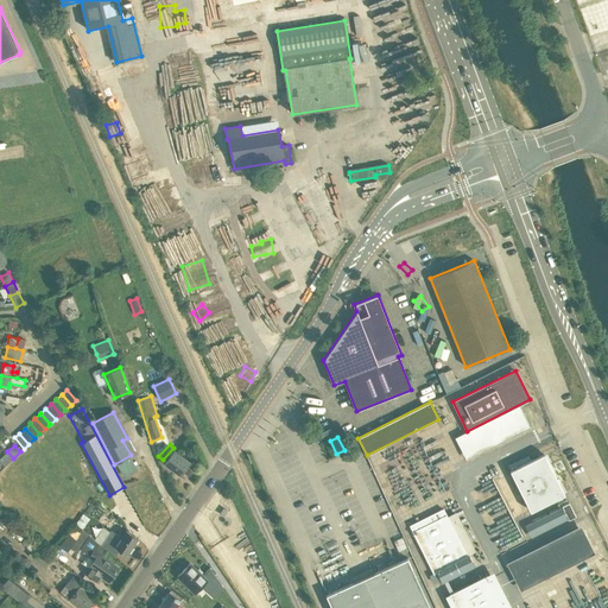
[(181,475),(190,462),(173,450),(165,463),(181,475)]
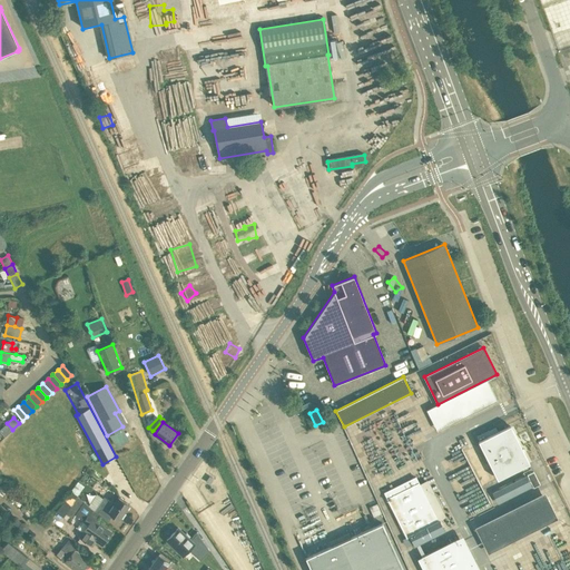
[(7,423),(0,429),(0,432),(5,438),(12,430),(7,423)]
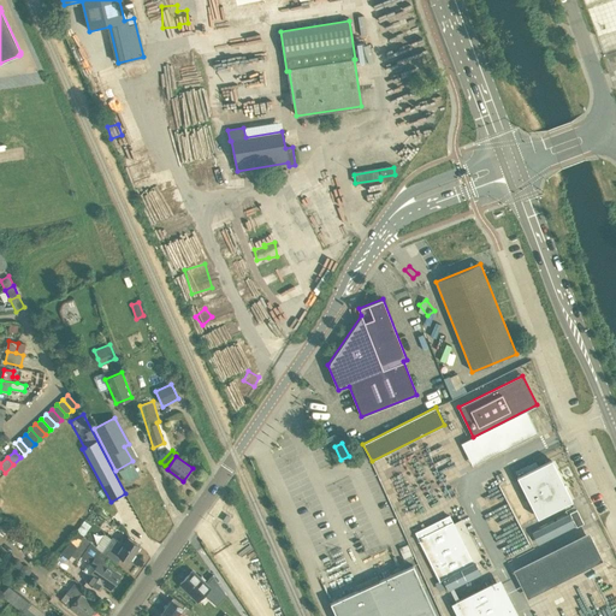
[(538,467),(535,461),(515,472),(519,478),(517,478),(527,497),(538,517),(572,501),(551,461),(538,467)]
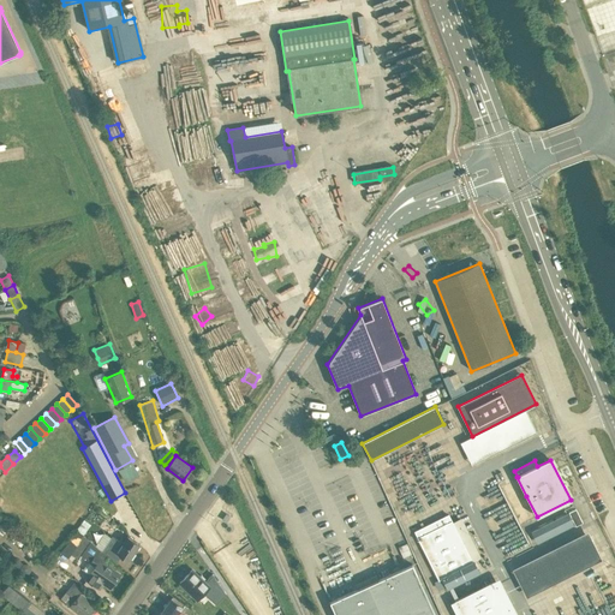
[(537,517),(526,496),(515,501),(513,495),(508,497),(521,524),(537,517)]
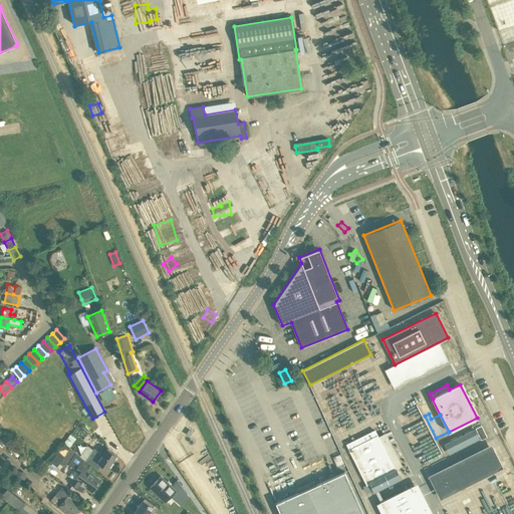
[(444,445),(448,452),(480,437),(481,439),(486,436),(481,426),(475,429),(476,429),(444,445)]
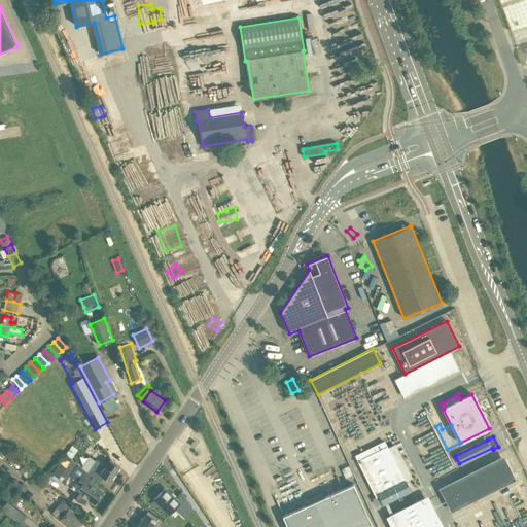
[(406,481),(405,481),(384,441),(355,455),(380,504),(410,489),(406,481)]
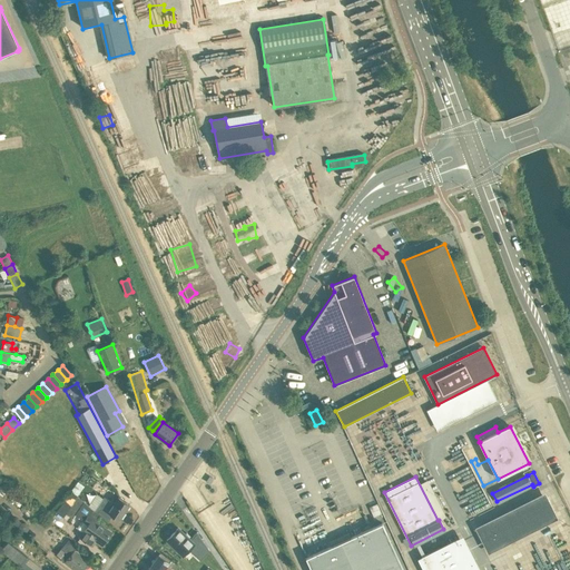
[(65,513),(72,519),(85,501),(77,495),(65,513)]
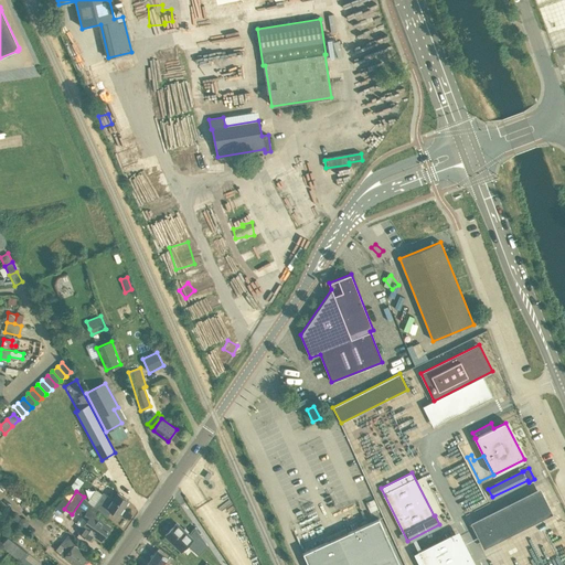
[(128,501),(117,493),(113,499),(103,492),(94,505),(107,518),(112,511),(118,515),(128,501)]
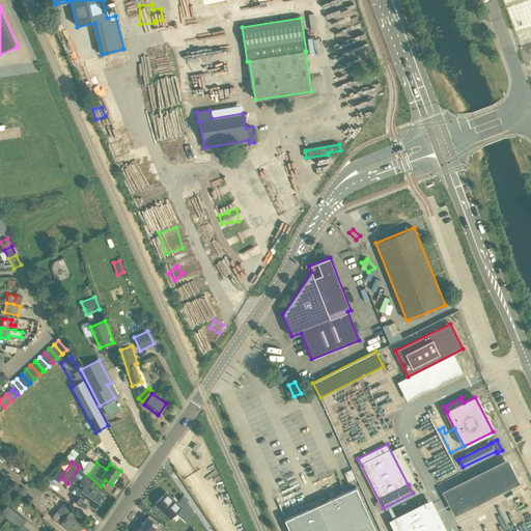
[(501,468),(508,482),(516,478),(509,464),(501,468)]
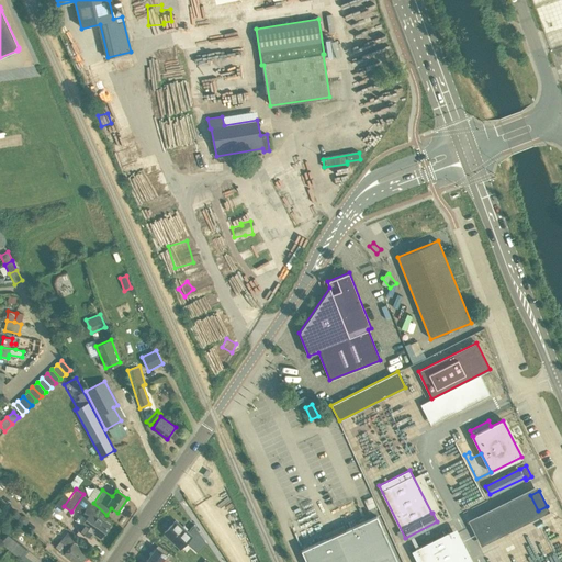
[(361,496),(364,506),(373,503),(370,493),(361,496)]
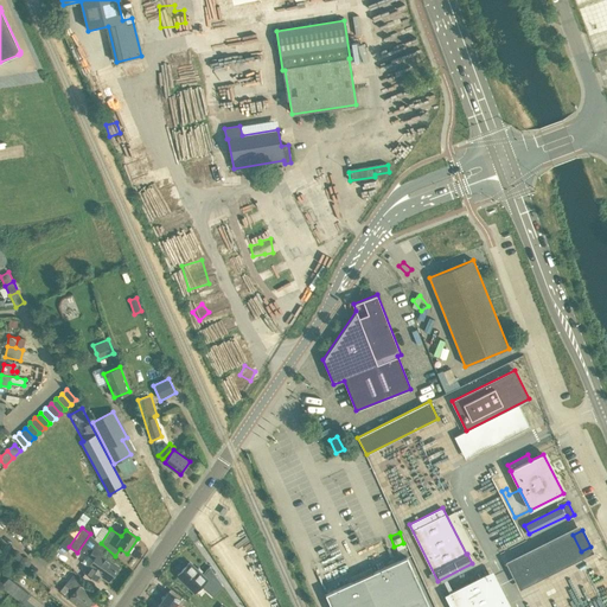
[(27,548),(31,551),(33,554),(38,549),(32,543),(27,548)]
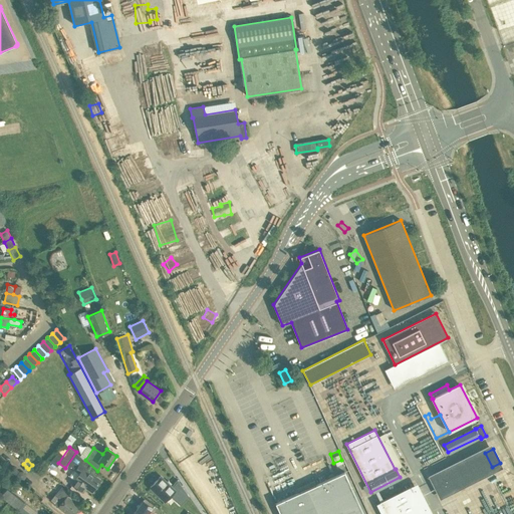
[(69,476),(74,480),(71,485),(82,492),(85,488),(91,492),(100,480),(79,465),(75,470),(74,469),(69,476)]
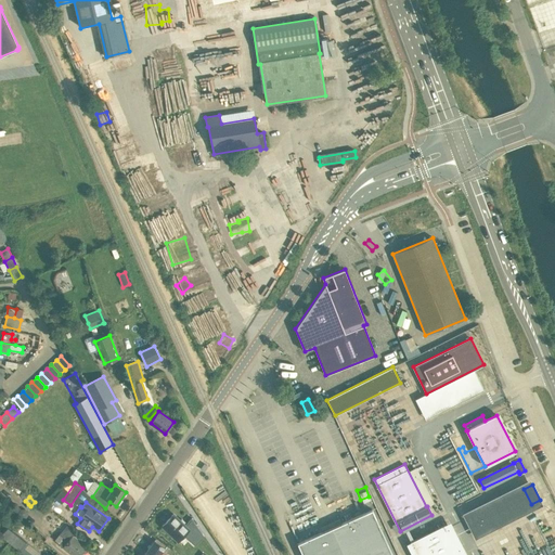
[(30,506),(28,504),(25,507),(39,518),(48,510),(39,503),(35,508),(30,506)]
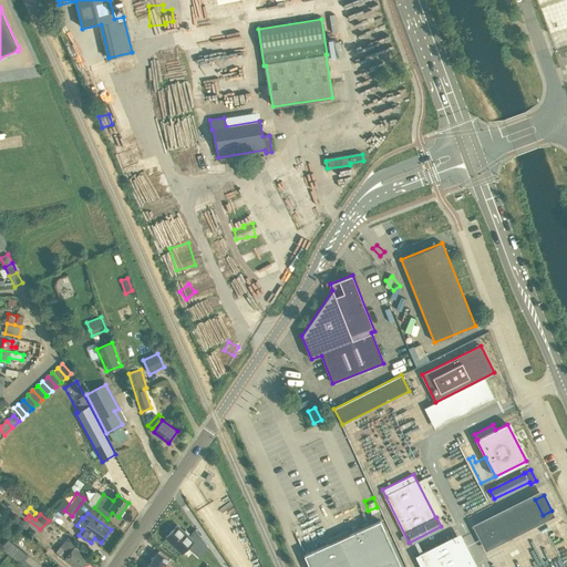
[(16,525),(20,519),(14,515),(10,521),(16,525)]
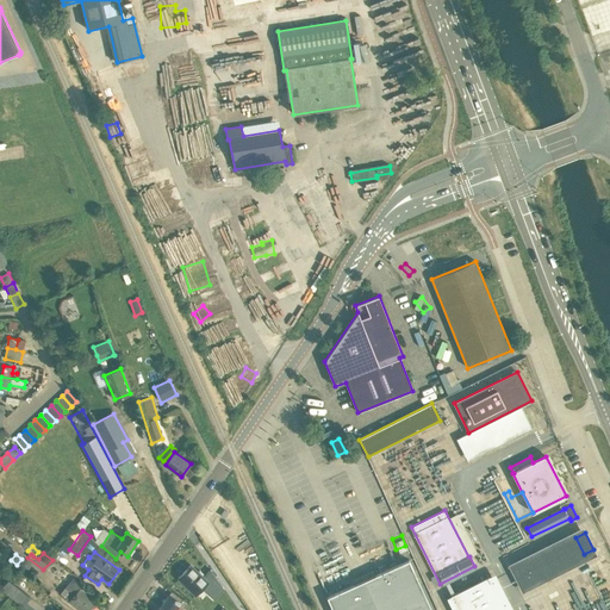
[(431,609),(409,560),(327,597),(332,609),(431,609)]
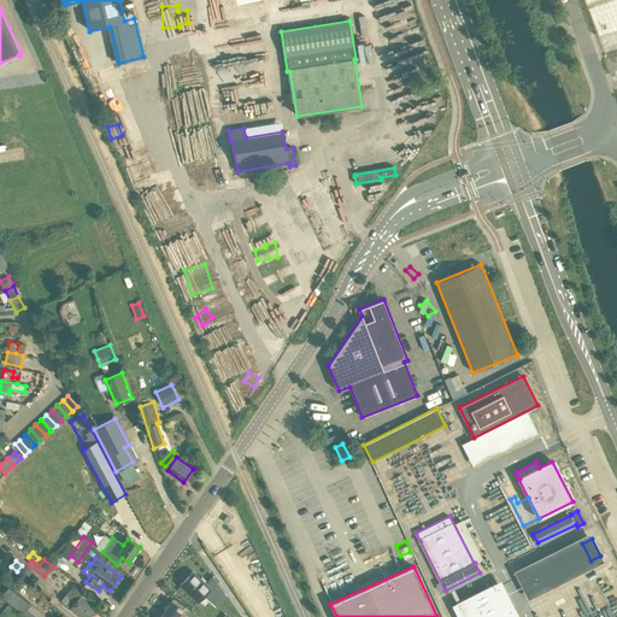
[(46,577),(57,583),(62,574),(51,569),(46,577)]
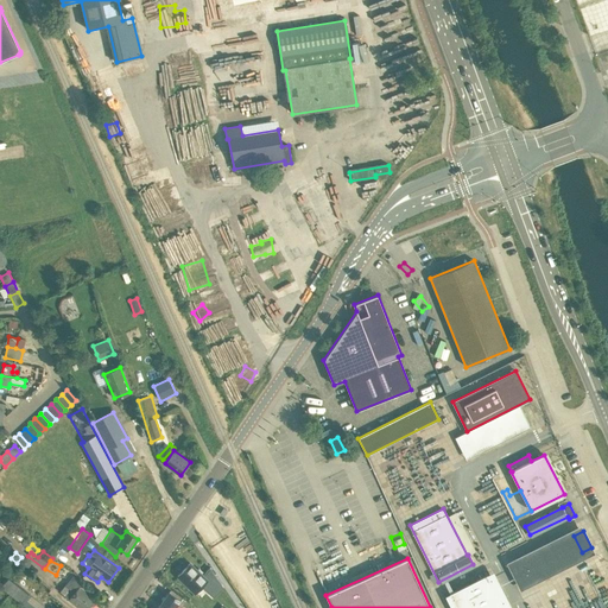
[(208,580),(190,563),(177,577),(195,593),(208,580)]
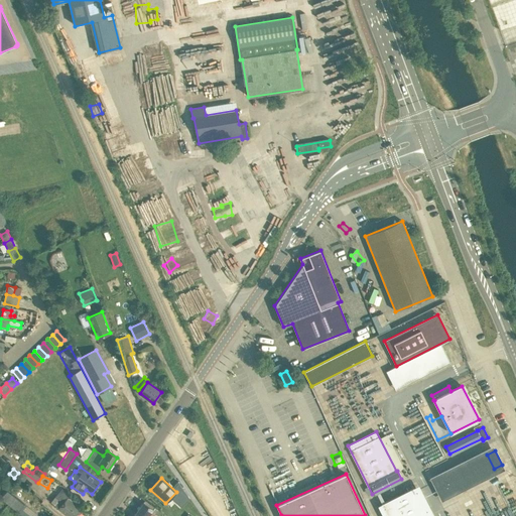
[(381,504),(387,515),(428,515),(414,487),(381,504)]
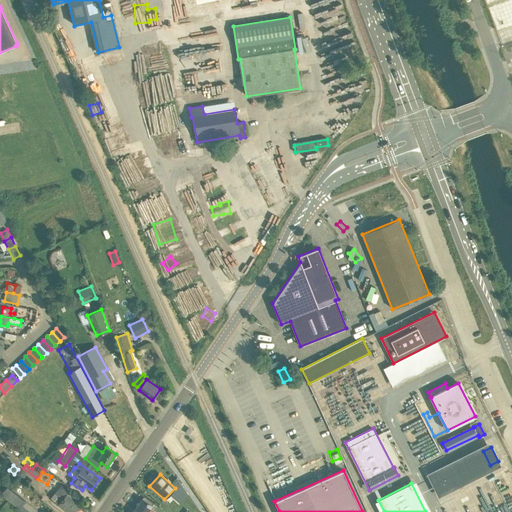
[(62,484),(55,493),(58,495),(53,501),(66,511),(76,511),(82,506),(67,494),(70,491),(62,484)]
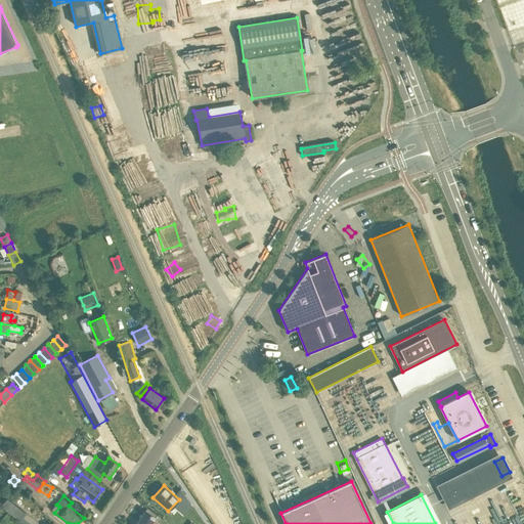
[(23,523),(40,523),(41,523),(26,512),(25,512),(7,498),(1,507),(23,523)]
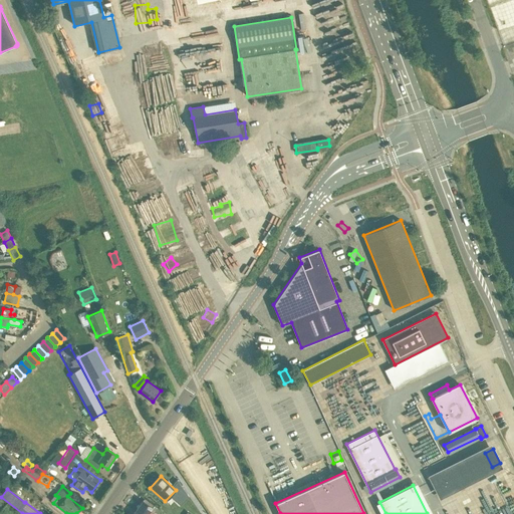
[(143,500),(136,510),(142,513),(147,513),(153,507),(143,500)]
